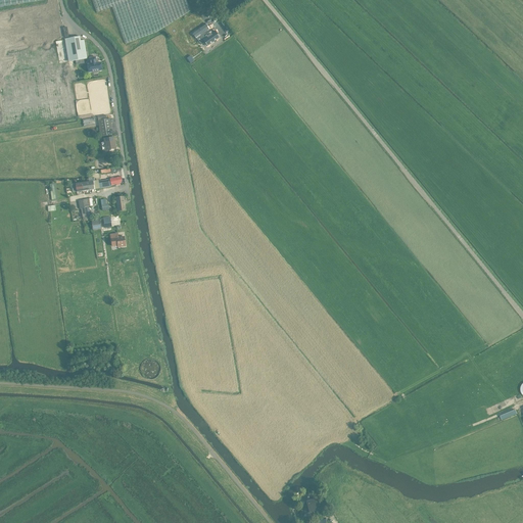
[(201,28),(192,34),(196,39),(197,39),(201,45),(204,43),(207,47),(220,38),(215,31),(207,36),(205,33),(201,28)]
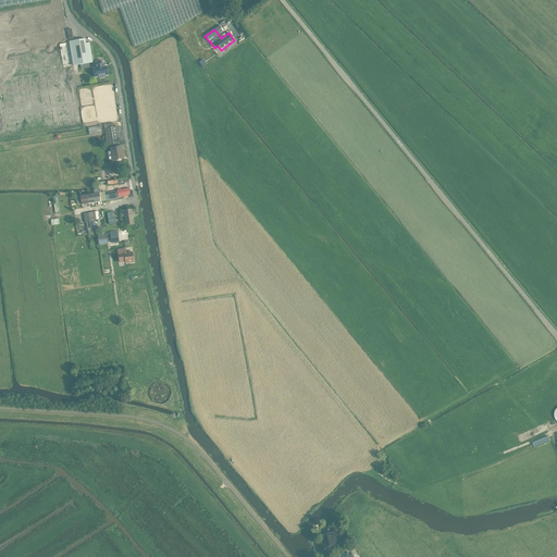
[(90,44),(86,44),(85,39),(70,41),(74,66),(79,65),(93,63),(90,44)]
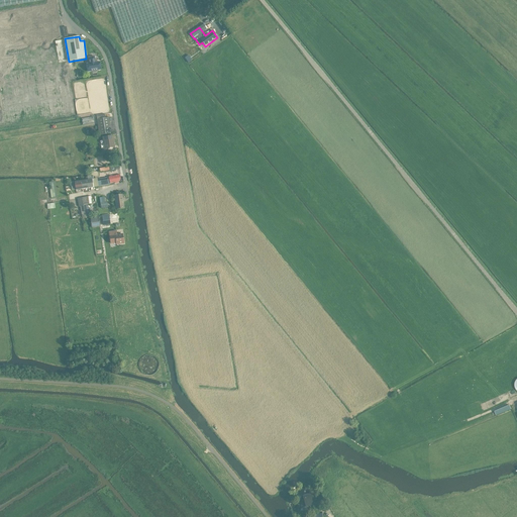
[(97,71),(101,70),(99,62),(96,63),(95,57),(88,58),(89,64),(87,64),(88,72),(92,72),(93,72),(93,73),(96,72),(97,72),(97,71)]
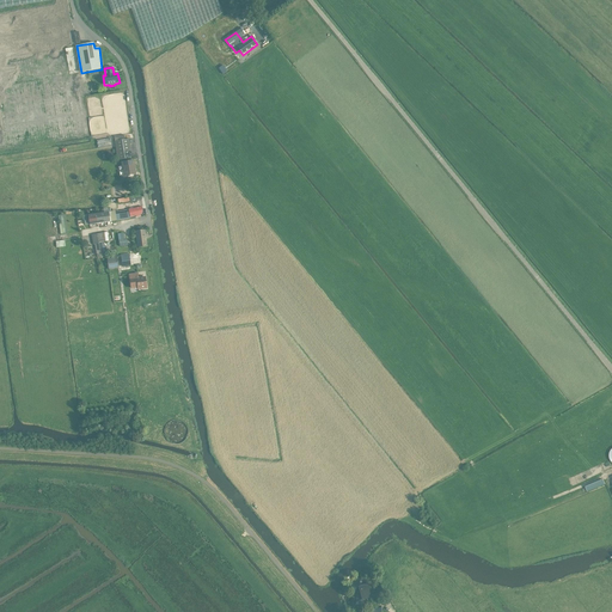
[(122,159),(133,158),(129,139),(124,140),(124,135),(115,136),(115,141),(116,150),(117,160),(122,159)]
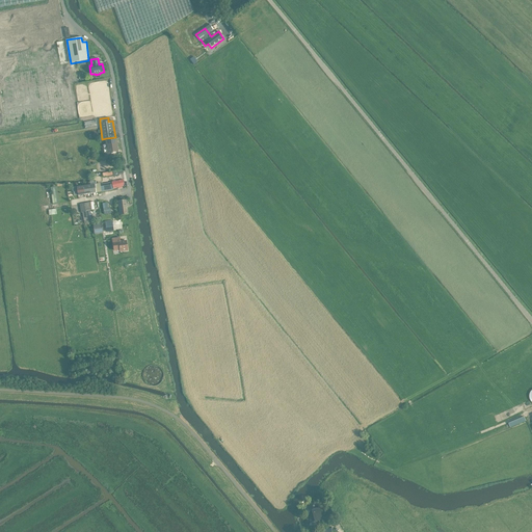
[(85,129),(97,127),(96,121),(84,122),(85,129)]
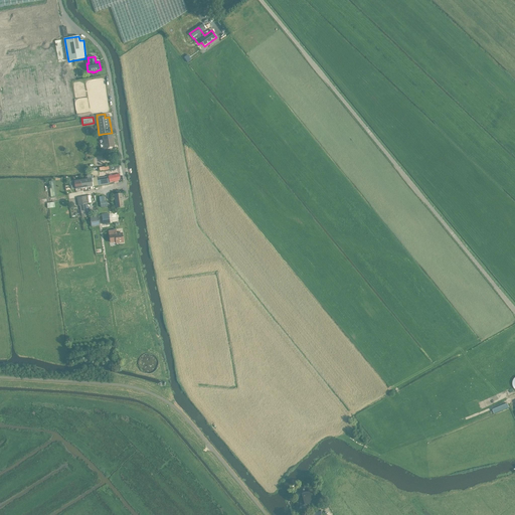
[(102,137),(104,144),(101,144),(101,148),(104,148),(115,146),(113,135),(102,137)]
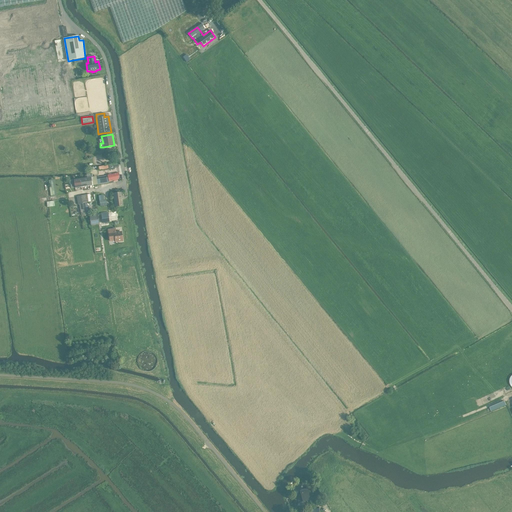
[(108,175),(107,176),(109,181),(114,180),(114,181),(117,181),(117,179),(120,179),(118,173),(111,175),(111,174),(108,174),(108,175)]
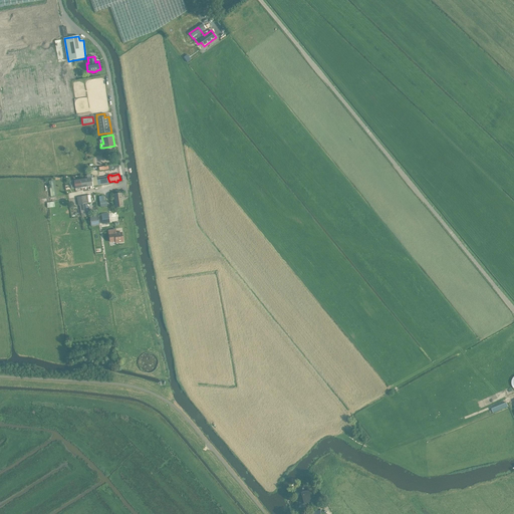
[(94,186),(108,184),(107,177),(93,179),(94,186)]
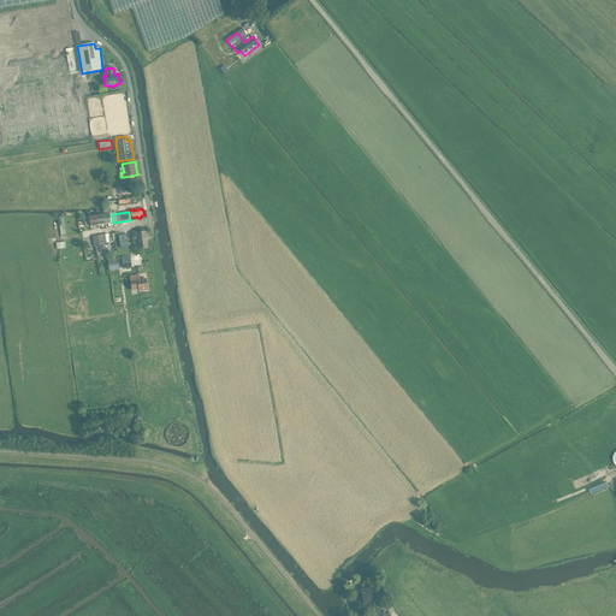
[(96,215),(98,225),(113,223),(112,214),(112,213),(110,213),(96,215)]
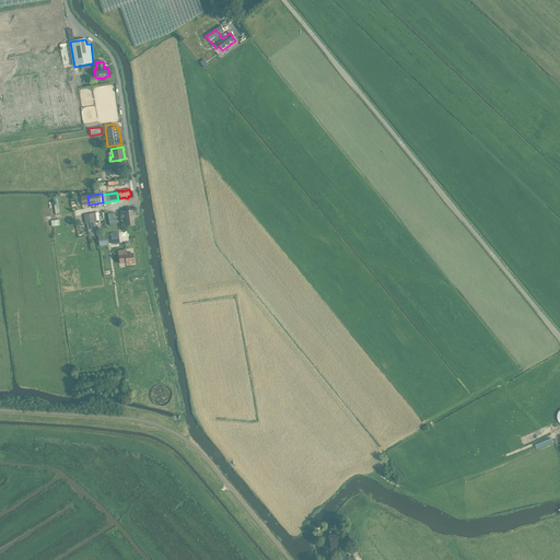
[(82,207),(84,207),(84,206),(89,205),(88,196),(81,197),(77,198),(78,206),(82,206),(82,207)]
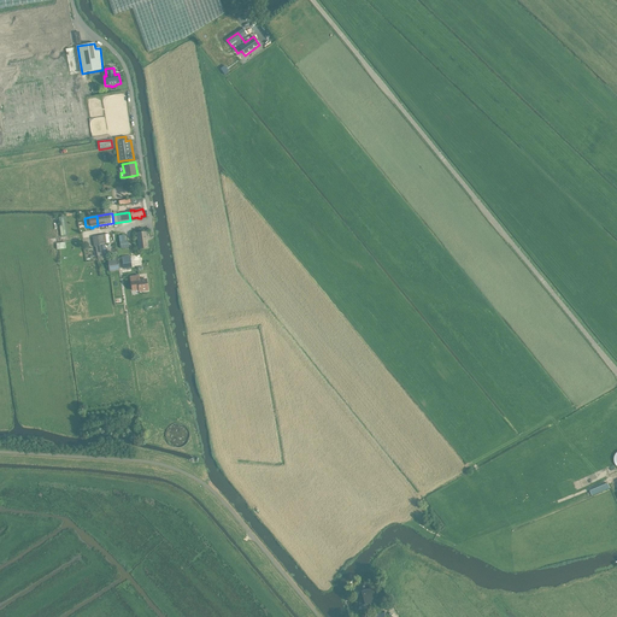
[(146,233),(137,233),(139,250),(148,248),(146,233)]
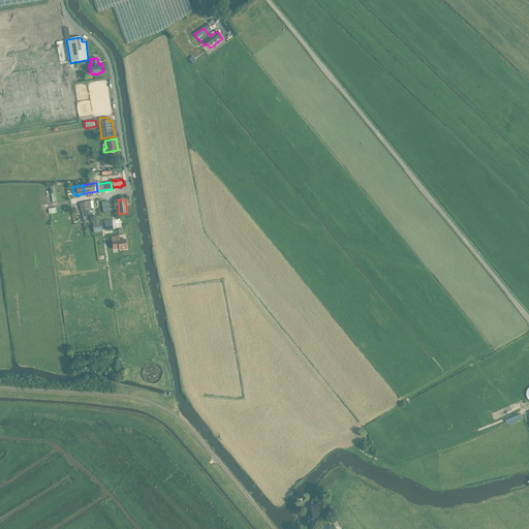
[(84,203),(79,203),(81,212),(82,212),(84,223),(92,221),(90,208),(89,201),(84,203)]
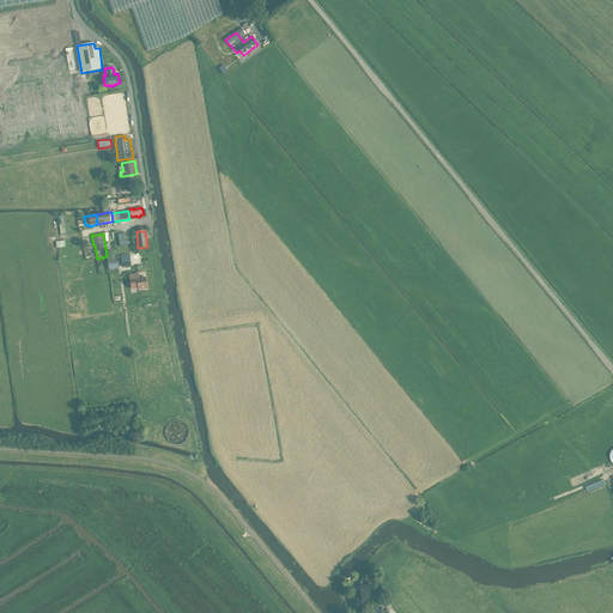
[(121,255),(123,267),(132,265),(129,253),(121,255)]
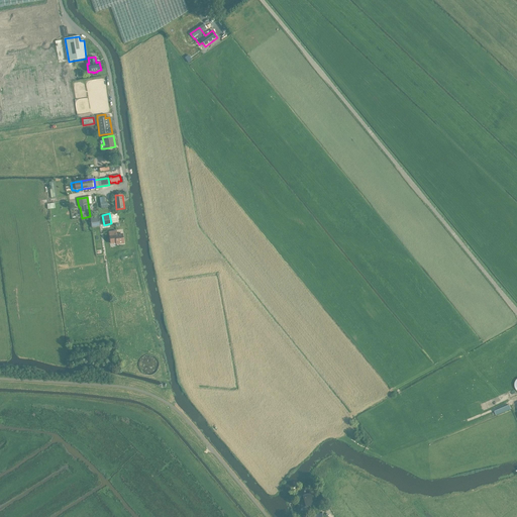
[(99,215),(90,216),(92,227),(100,225),(99,215)]
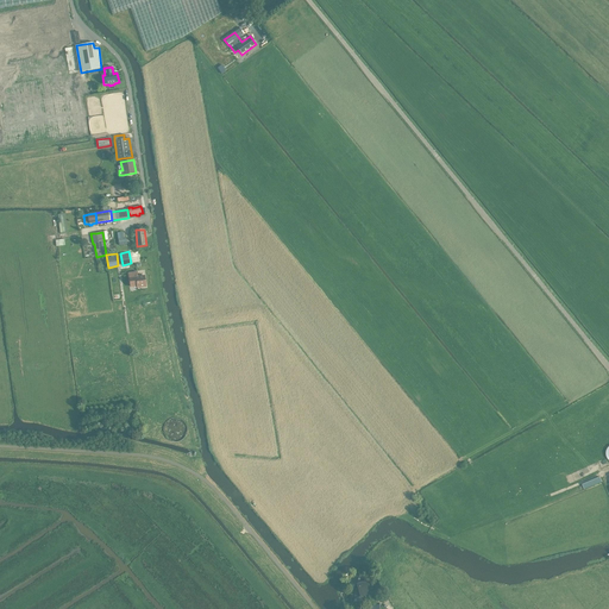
[(137,272),(129,274),(131,287),(137,287),(137,288),(146,287),(144,276),(138,277),(137,272)]
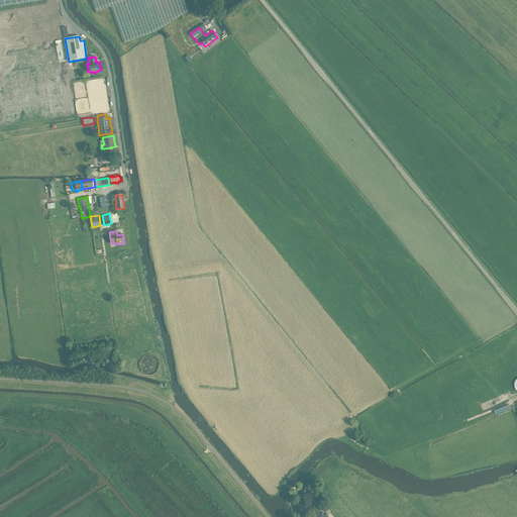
[(495,416),(510,409),(509,405),(494,411),(495,416)]
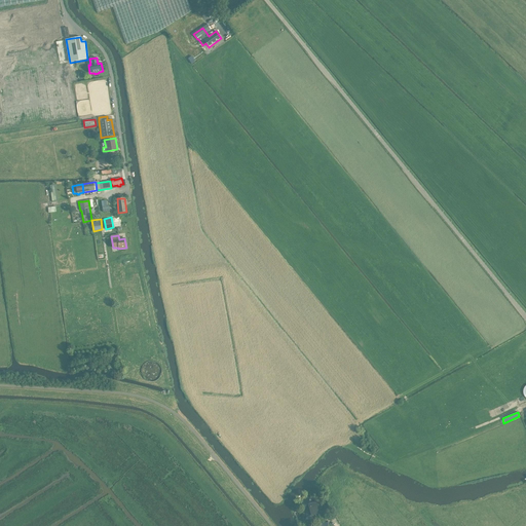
[(310,495),(305,520),(306,520),(307,520),(308,520),(309,519),(311,519),(312,518),(313,518),(314,517),(314,516),(315,515),(316,514),(316,513),(317,512),(317,511),(317,509),(317,508),(317,506),(317,505),(317,504),(317,502),(316,501),(315,500),(315,499),(314,498),(313,498),(312,497),(310,495)]
